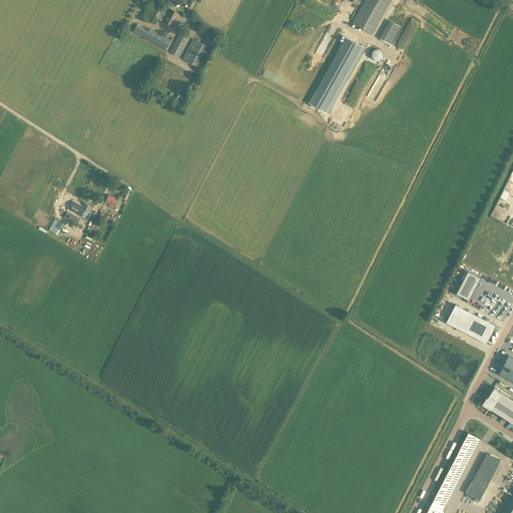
[(366,0),(353,23),(372,34),(390,0),(366,0)]
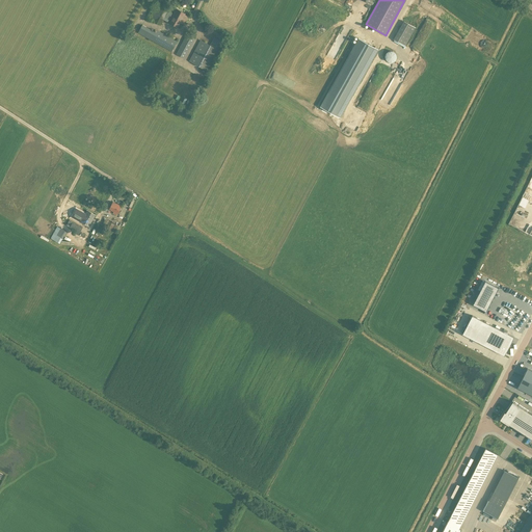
[(174,11),(168,8),(158,3),(150,20),(160,25),(163,20),(168,22),(174,11)]
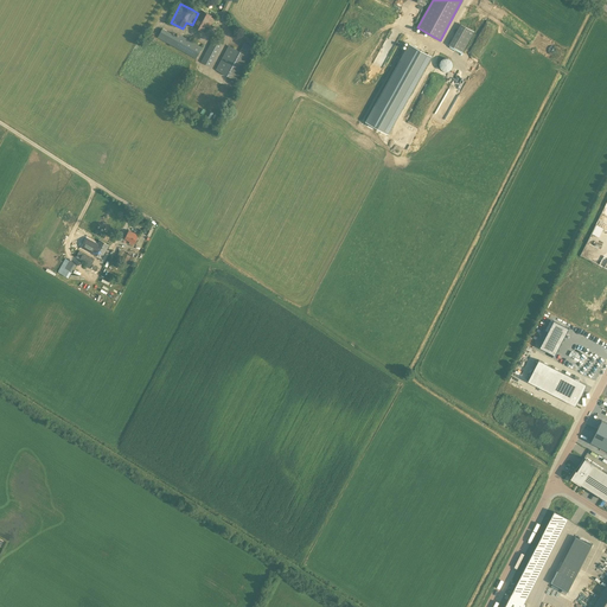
[(202,11),(193,26),(203,31),(206,26),(210,27),(215,19),(211,17),(211,16),(202,11)]
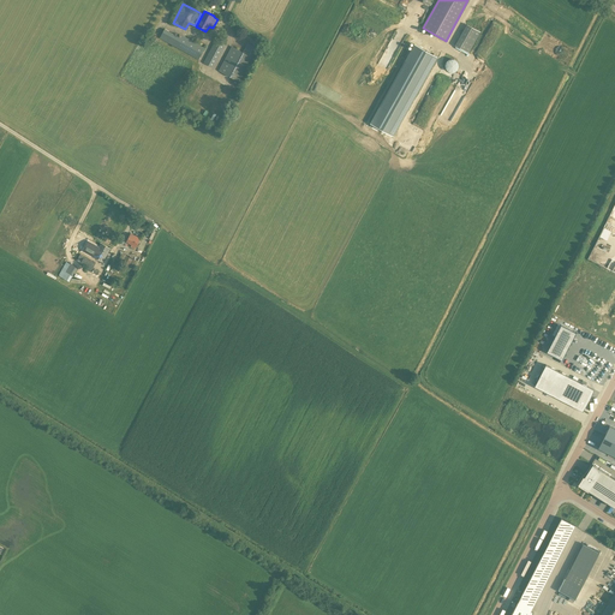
[(455,46),(469,53),(481,33),(467,24),(455,46)]
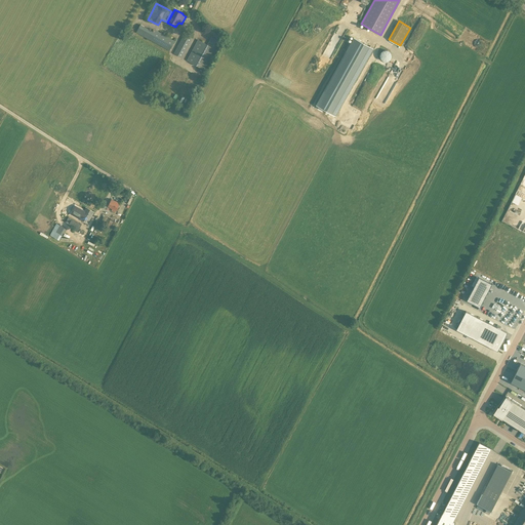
[(169,51),(174,41),(156,30),(154,32),(140,25),(136,33),(169,51)]
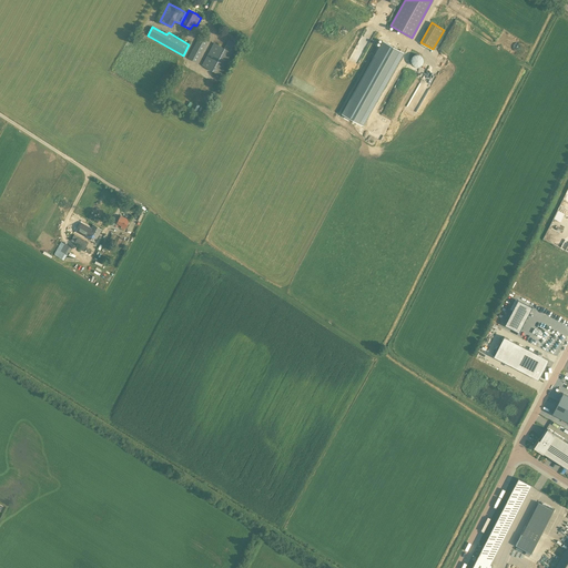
[(209,42),(199,38),(188,58),(198,62),(209,42)]
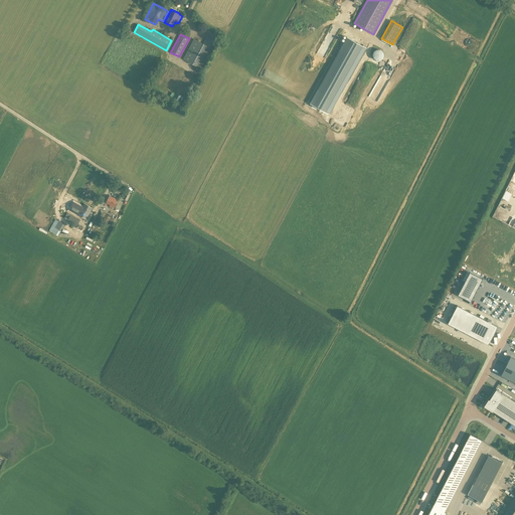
[(348,35),(311,101),(329,111),(336,99),(336,98),(365,45),(348,35)]
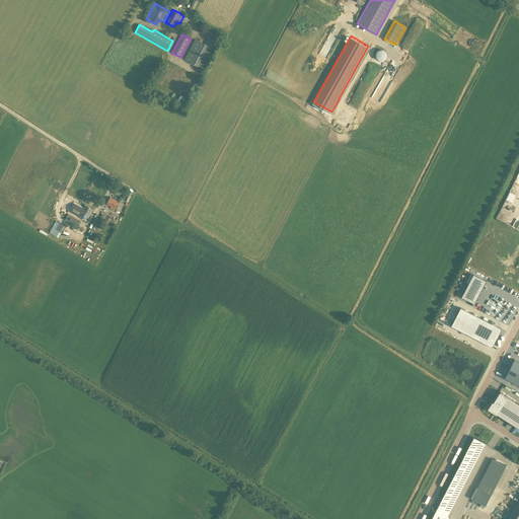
[(204,70),(219,42),(209,36),(205,44),(196,39),(184,60),(204,70)]
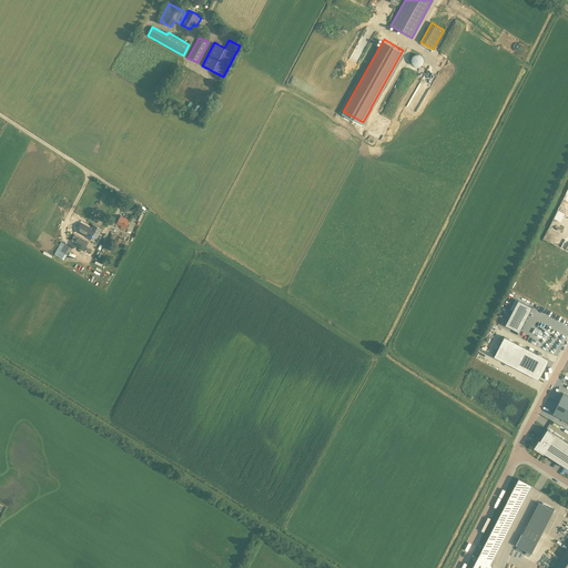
[(424,61),(424,59),(423,58),(421,57),(419,56),(418,56),(416,56),(415,57),(415,58),(414,59),(413,60),(413,61),(413,63),(414,64),(414,66),(416,67),(418,67),(421,67),(422,66),(423,64),(424,63),(424,61)]
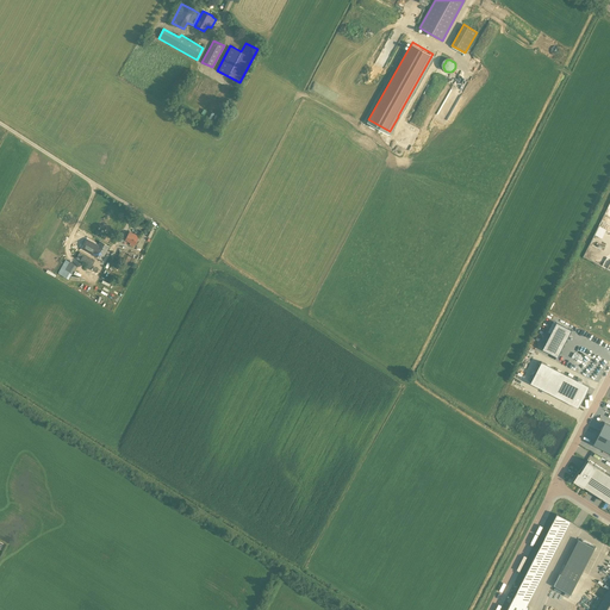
[(134,247),(135,246),(139,236),(130,232),(125,241),(130,243),(130,244),(134,247)]
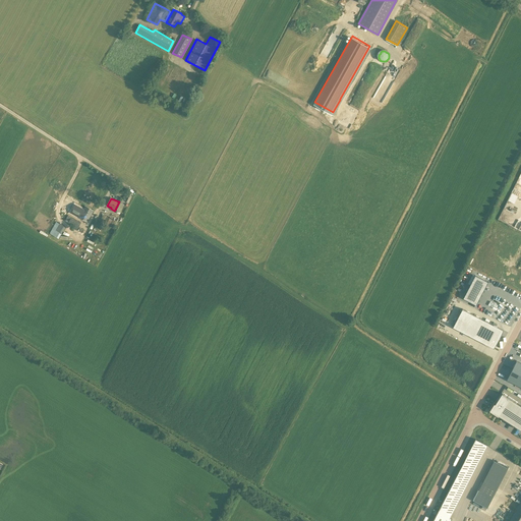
[(120,201),(116,210),(120,212),(124,204),(120,201)]
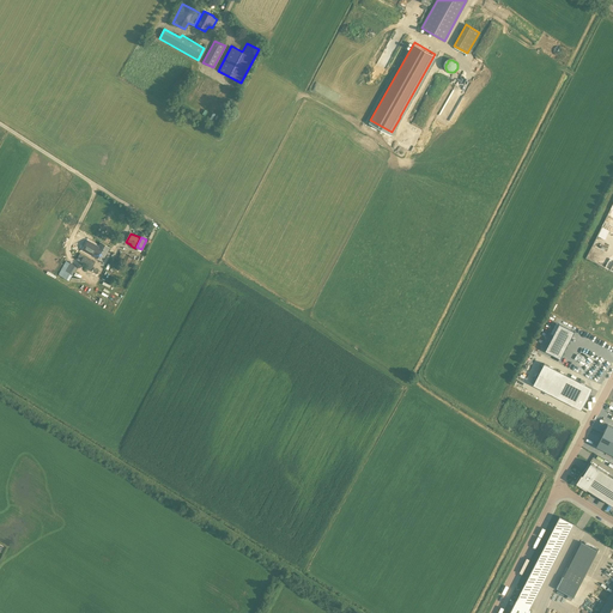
[(103,261),(110,248),(101,242),(93,255),(103,261)]
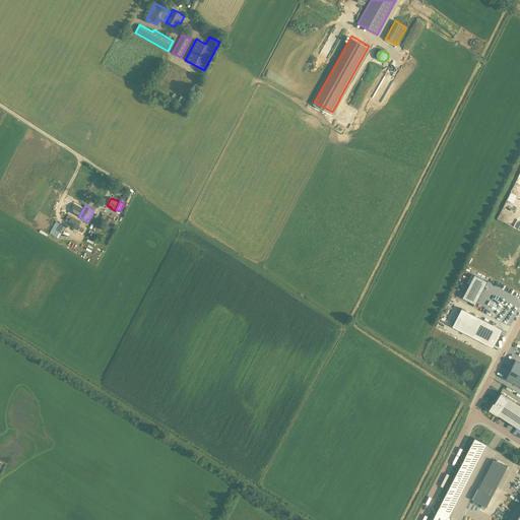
[(81,222),(68,214),(65,220),(68,222),(75,226),(74,228),(82,233),(84,230),(79,226),(81,222)]
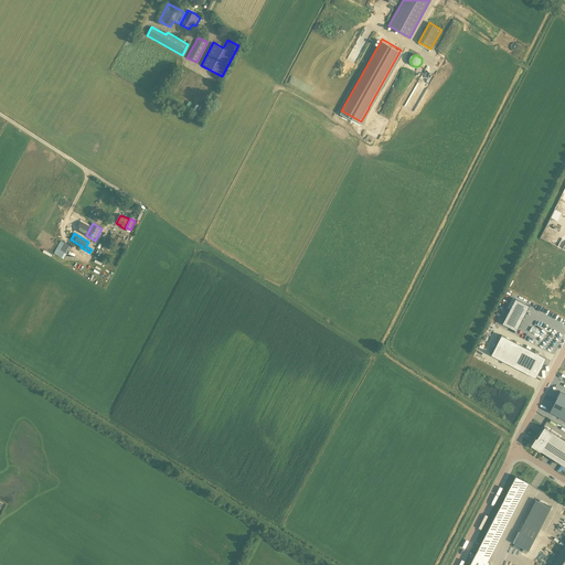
[(113,243),(118,245),(123,238),(116,235),(113,243)]
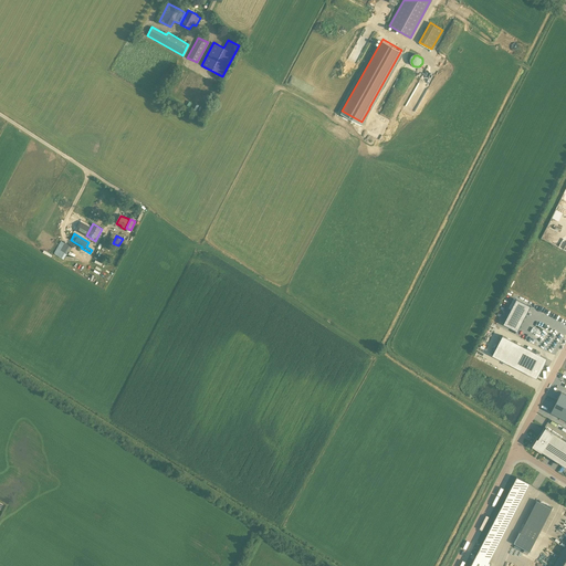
[(64,259),(70,245),(61,241),(54,254),(64,259)]
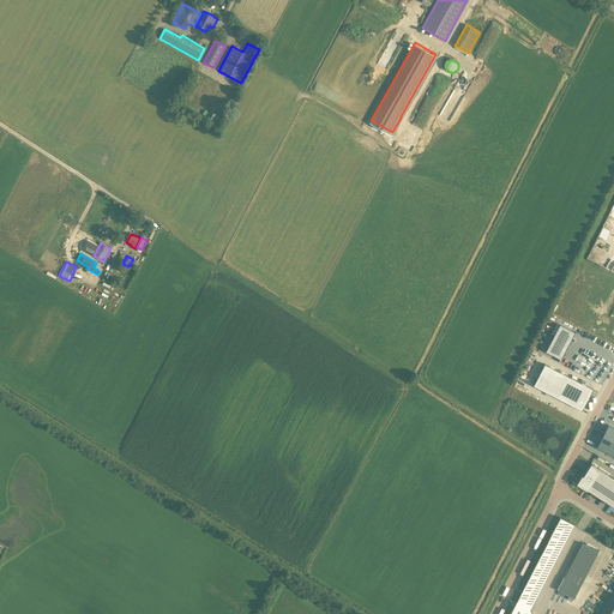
[(560,324),(546,351),(561,360),(576,332),(560,324)]
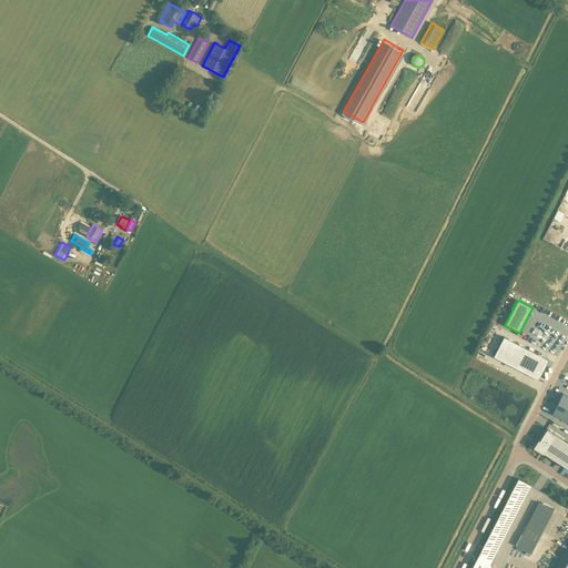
[(504,336),(494,357),(537,379),(538,379),(540,376),(549,359),(504,336)]
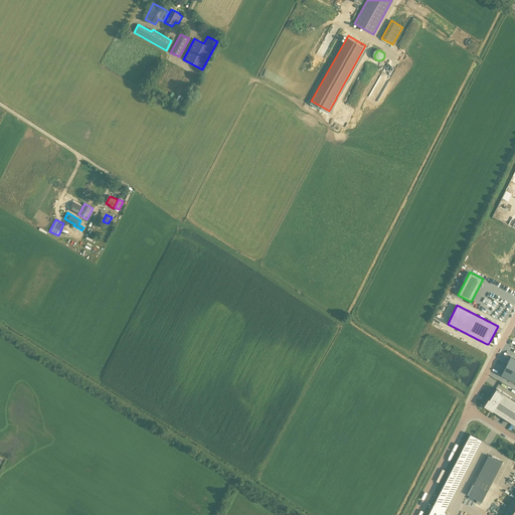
[(514,362),(510,360),(501,378),(514,385),(514,362)]
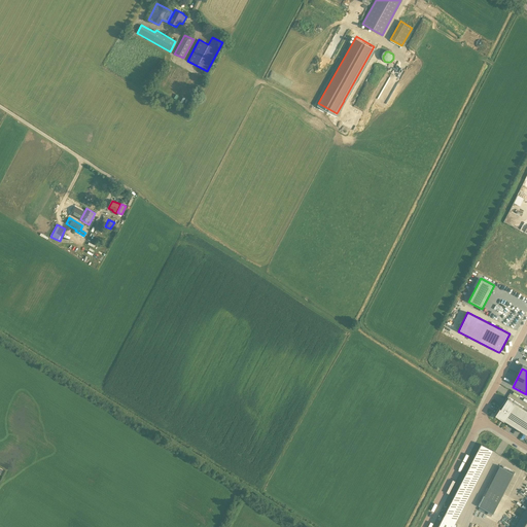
[(500,409),(496,415),(504,420),(526,434),(526,410),(507,397),(500,409)]
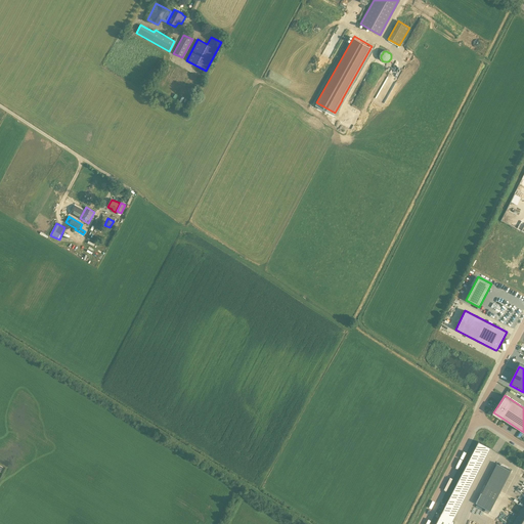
[(452,523),(454,522),(452,520),(490,447),(478,441),(435,523),(452,523)]
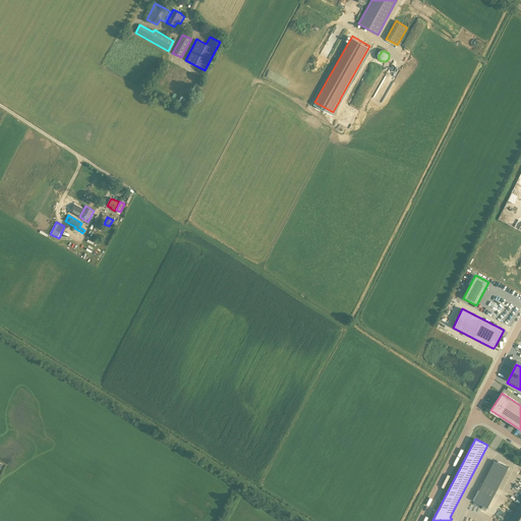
[(473,501),(486,507),(506,467),(493,460),(473,501)]
